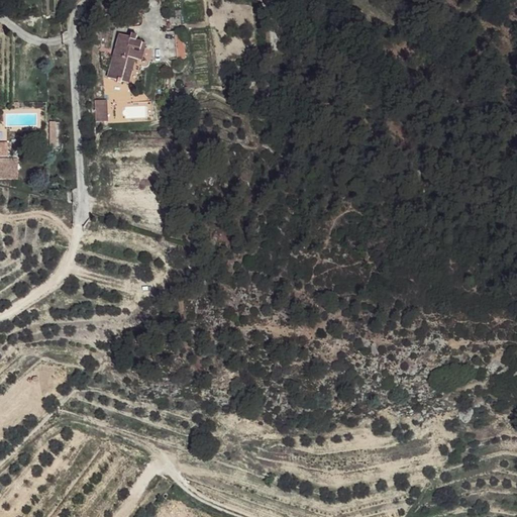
[(127,2),(114,6),(119,19),(131,15),(127,2)]
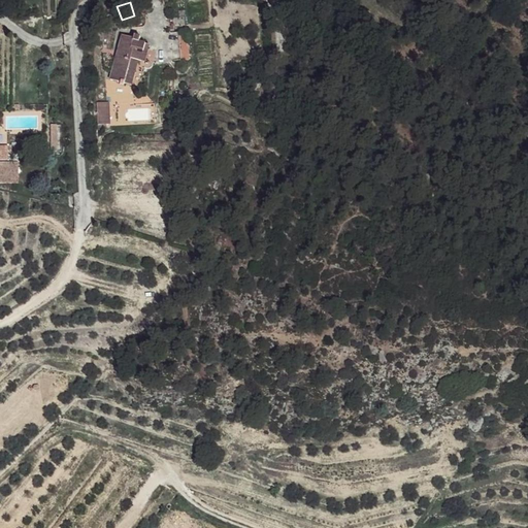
[(175,30),(168,31),(172,60),(179,58),(175,30)]
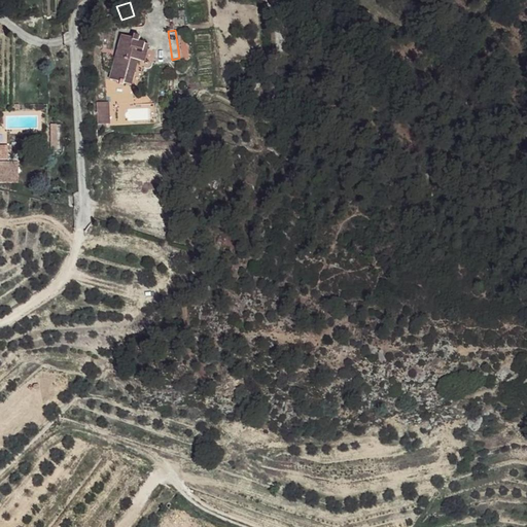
[(131,40),(120,37),(108,78),(130,84),(139,62),(142,64),(148,45),(138,42),(139,37),(132,36),(131,40)]
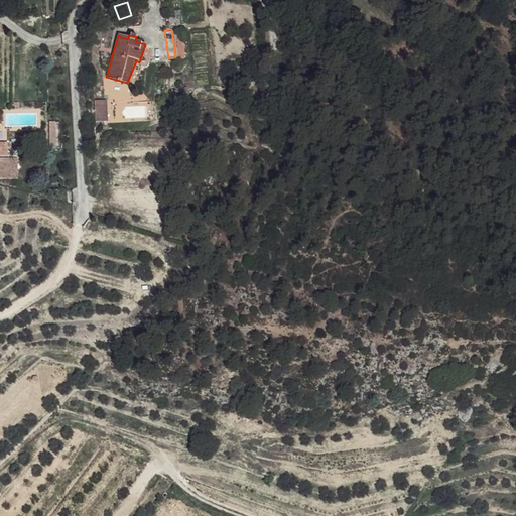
[(374,98),(366,95),(359,110),(368,113),(374,98)]
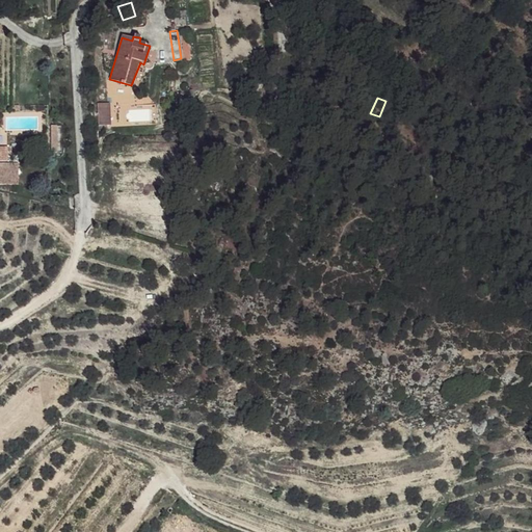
[(97,125),(111,124),(110,102),(96,103),(97,125)]
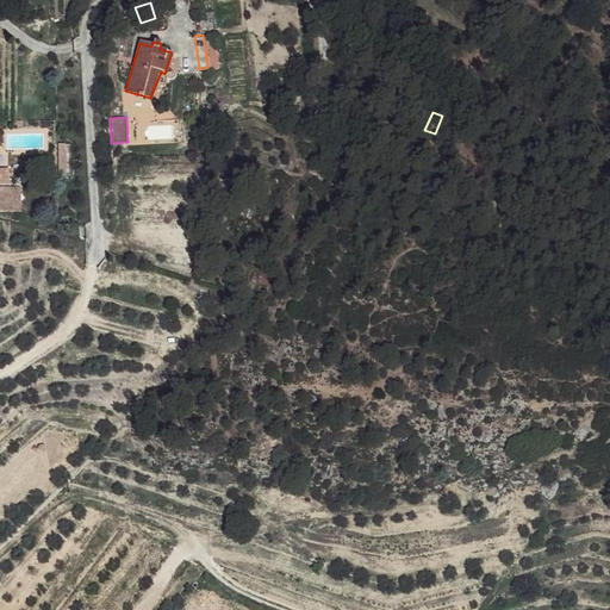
[(56,167),(66,168),(68,145),(58,144),(56,167)]
